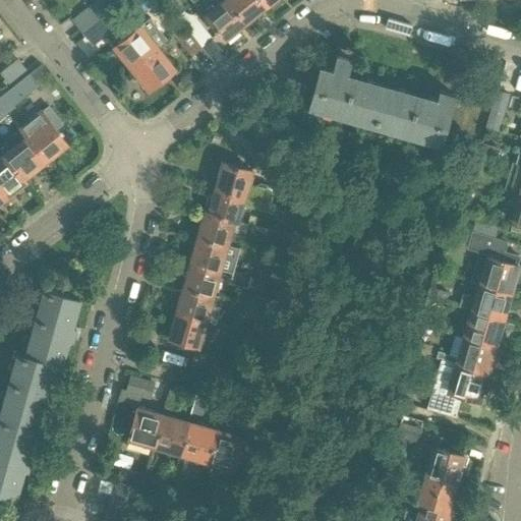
[(98,0),(72,20),(80,30),(106,8),(99,0),(98,0)]
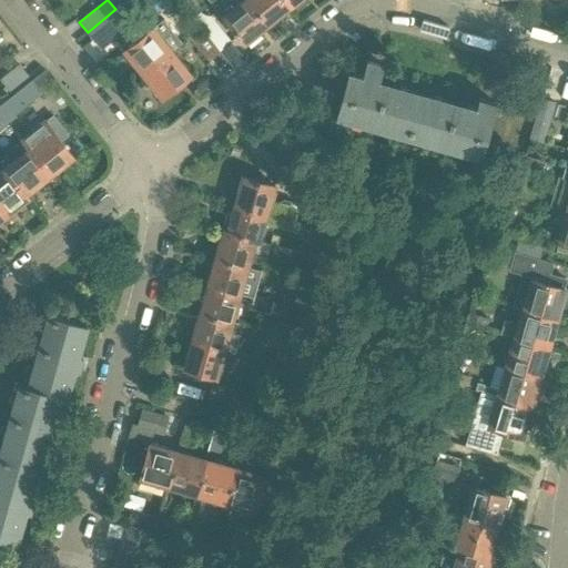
[(243,43),(266,26),(246,0),(244,0),(223,18),(243,43)]
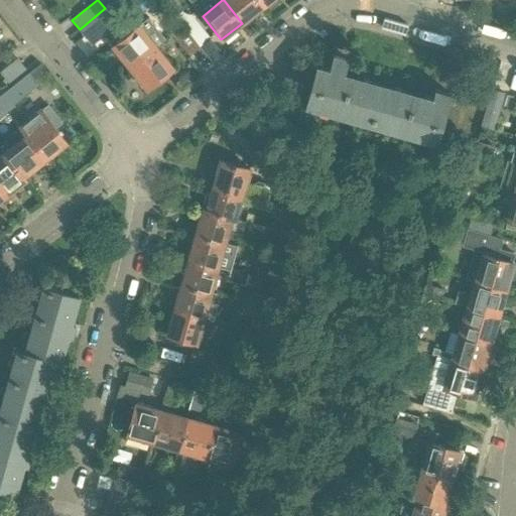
[(224,0),(242,23),(262,6),(257,0),(224,0)]
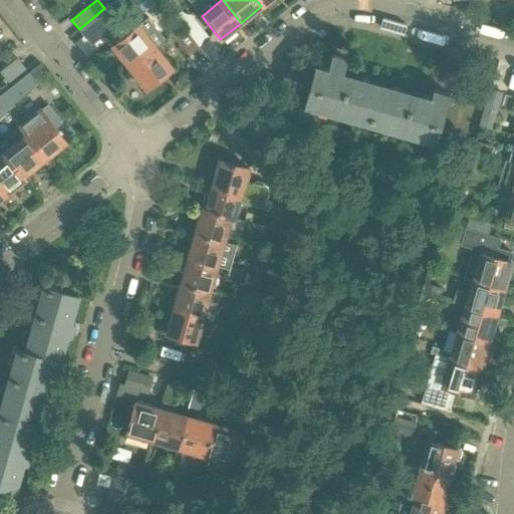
[(119,20),(112,11),(83,34),(91,44),(119,20)]
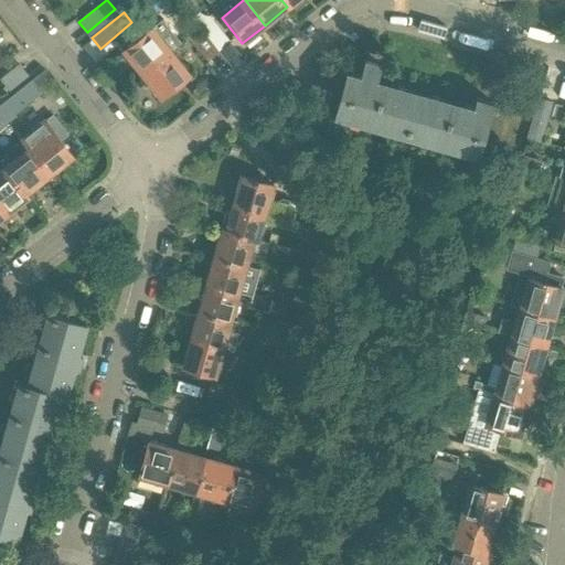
[(141,73),(170,51),(181,42),(162,19),(124,51),(141,73)]
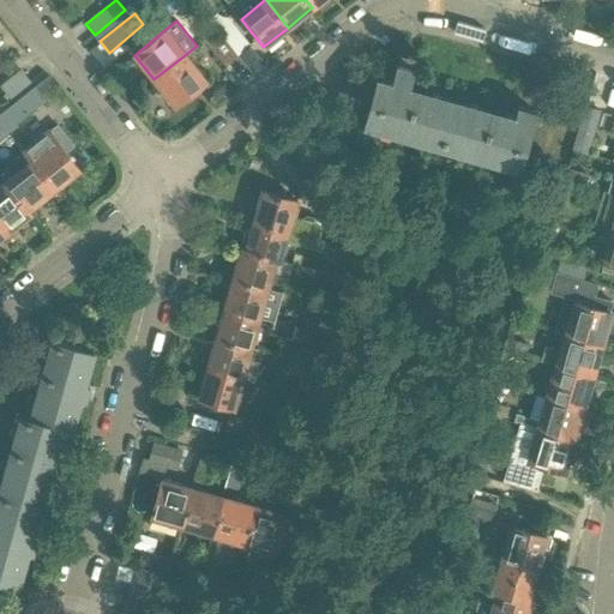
[(220,34),(236,55),(247,47),(230,25),(220,34)]
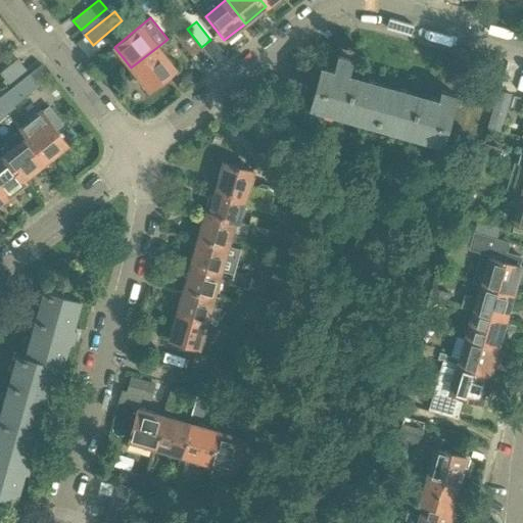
[(191,54),(201,47),(187,29),(177,37),(191,54)]
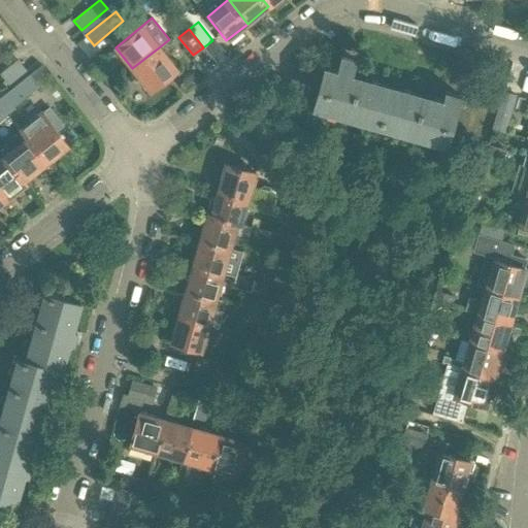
[(159,47),(132,68),(150,91),(176,69),(159,47)]
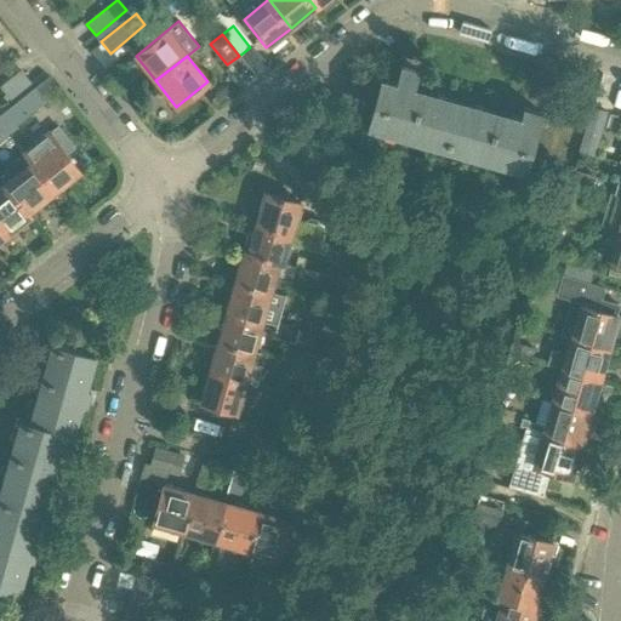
[(446,147),(457,106),(410,92),(416,69),(402,66),(397,81),(382,78),(369,125),(446,147)]
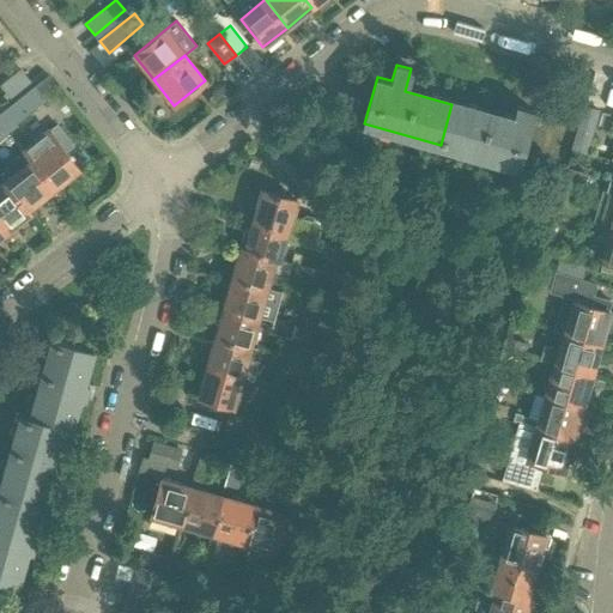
[(1,86),(11,97),(30,82),(20,71),(1,86)]
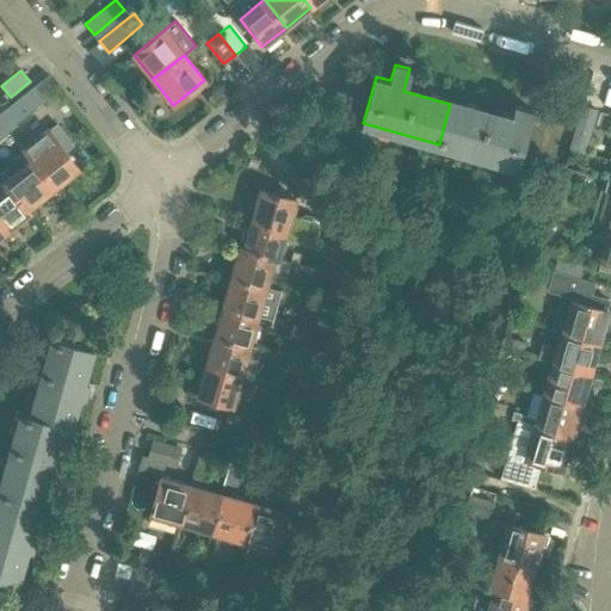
[(35,87),(0,113),(0,124),(5,130),(43,99),(35,87)]
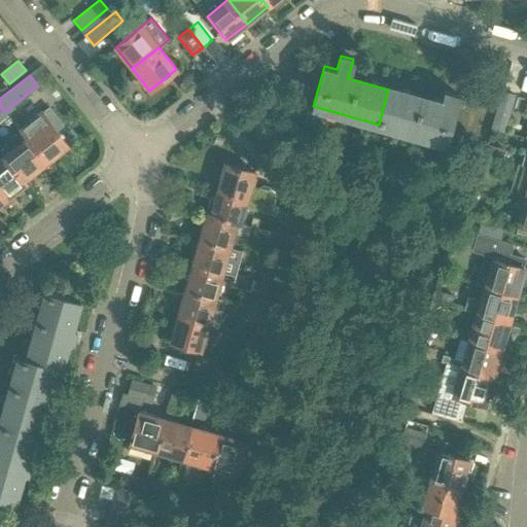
[(185,92),(194,84),(187,77),(183,81),(181,85),(185,92)]
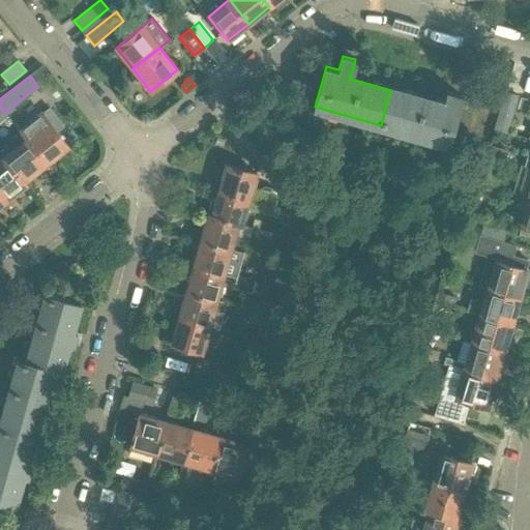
[(390,90),(381,125),(447,144),(461,95),(447,91),(443,106),(390,90)]
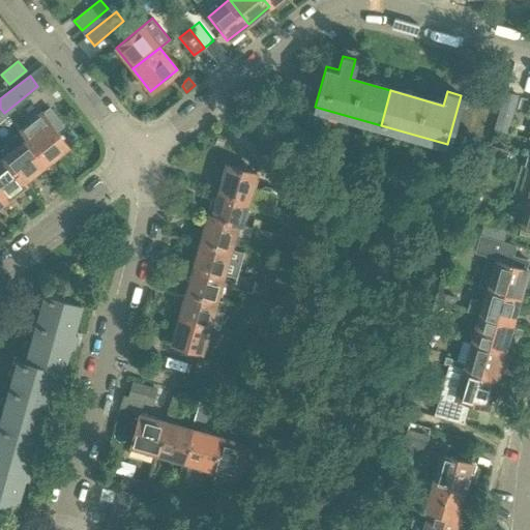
[(507,131),(518,96),(505,92),(495,128),(507,131)]
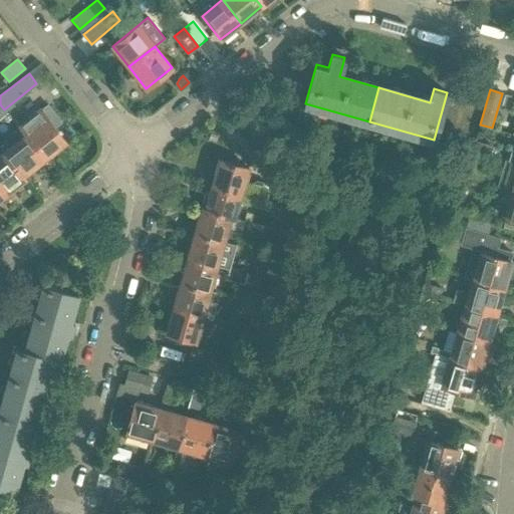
[(43,159),(65,142),(54,127),(61,121),(47,105),(41,109),(18,126),(25,136),(43,159)]
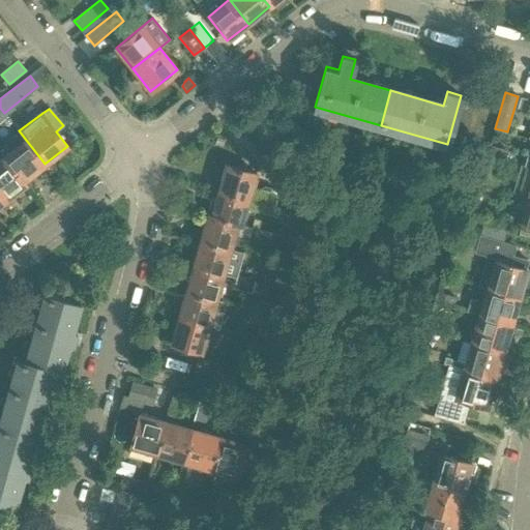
[(23,181),(45,164),(26,140),(4,157),(6,160),(26,185),(26,184),(23,181)]
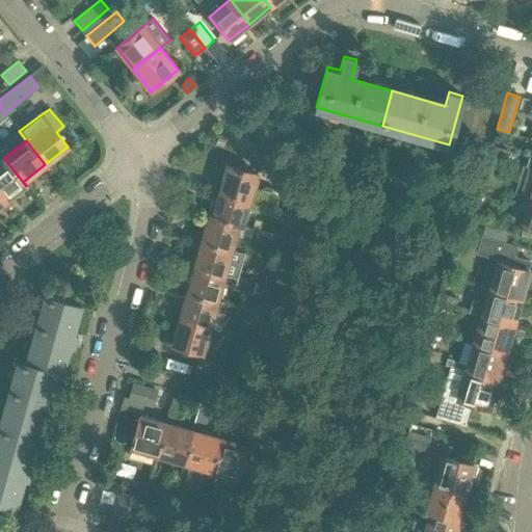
[(510,151),(490,145),(487,157),(507,162),(510,151)]
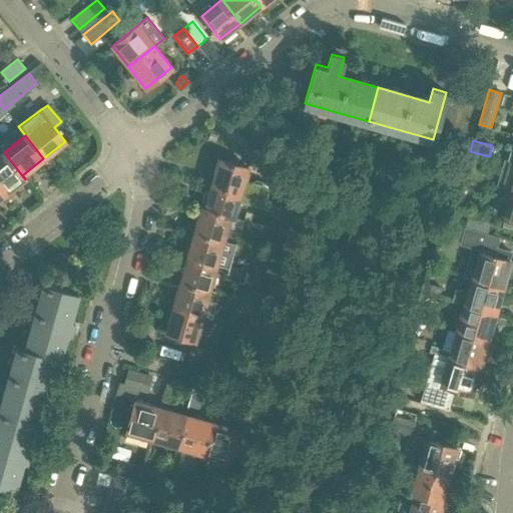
[(267,174),(276,166),(254,142),(244,150),(267,174)]
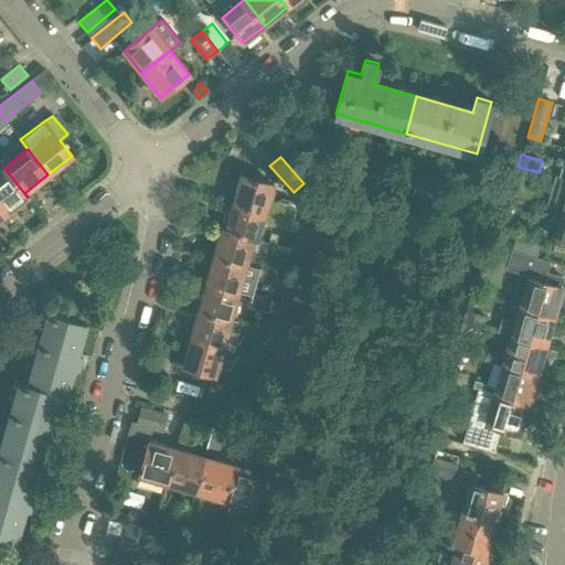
[(0,177),(0,212),(3,216),(28,198),(7,171),(0,177)]
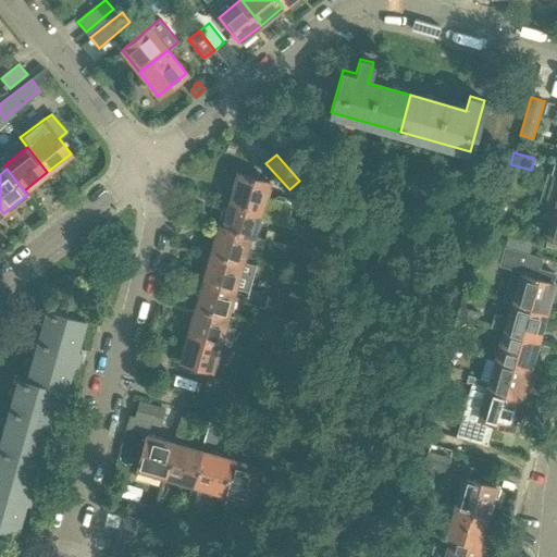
[(236,172),(229,201),(260,210),(287,218),(293,219),(294,218),(288,215),(292,203),(288,199),(277,196),(272,199),(264,197),(269,181),(236,172)]
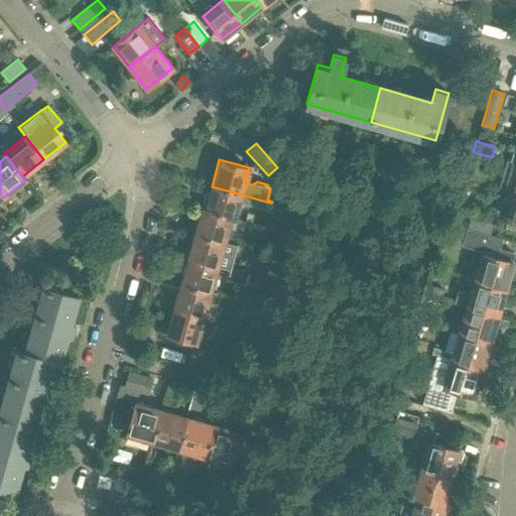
[(500,186),(504,187),(504,188),(507,189),(514,191),(515,191),(515,162),(507,160),(500,186)]
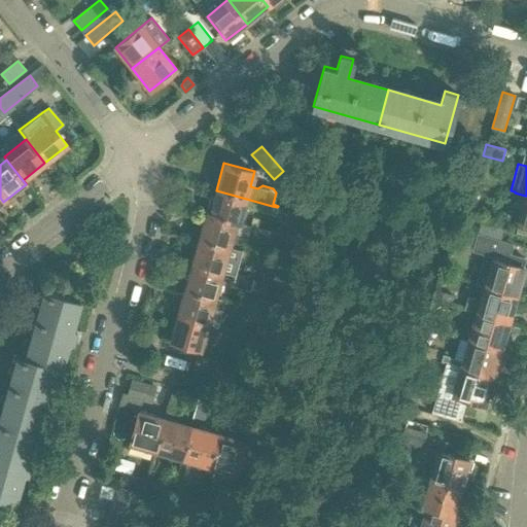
[(244,207),(275,215),(277,207),(272,206),(246,199),(216,190),(214,198),(211,197),(207,212),(210,213),(210,214),(235,221),(240,222),(244,207)]
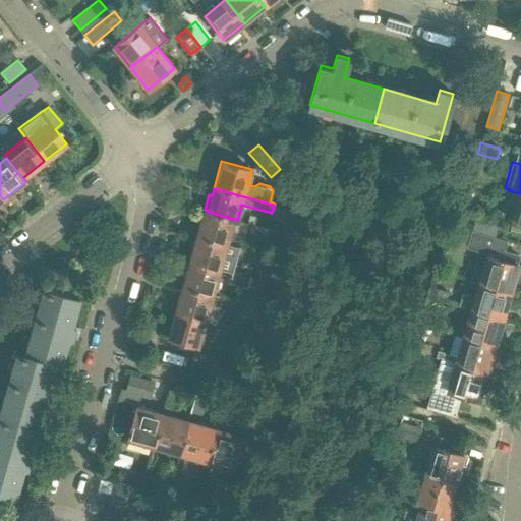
[(512,221),(513,221),(510,229),(520,232),(520,193),(519,193),(512,191),(509,204),(516,206),(512,221)]
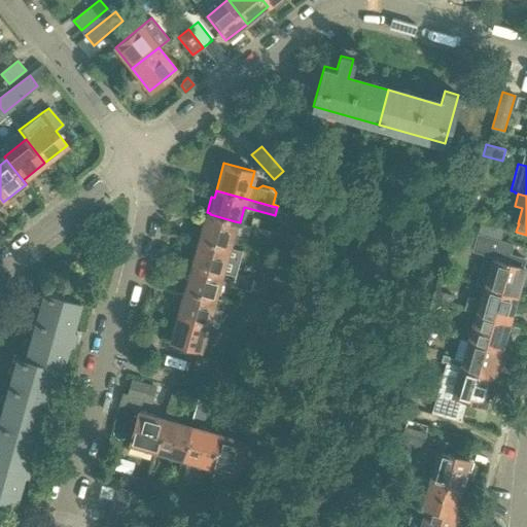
[(207,212),(199,239),(227,247),(232,233),(264,241),(267,231),(240,223),(240,222),(235,221),(210,214),(210,213),(207,212)]
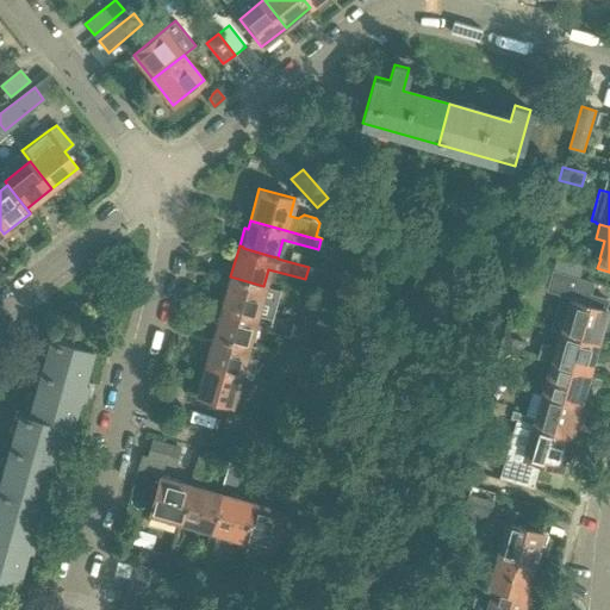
[(553,269),(579,277),(583,261),(556,254),(553,269)]
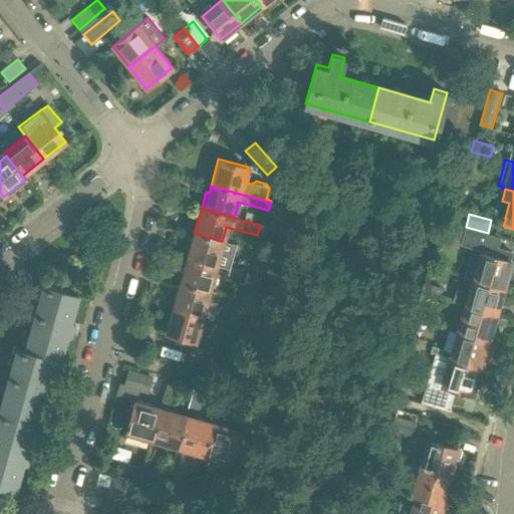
[(465,227),(460,244),(472,248),(464,276),(473,279),(503,288),(511,260),(510,260),(513,252),(498,247),(501,237),(488,233),(466,227),(465,227)]
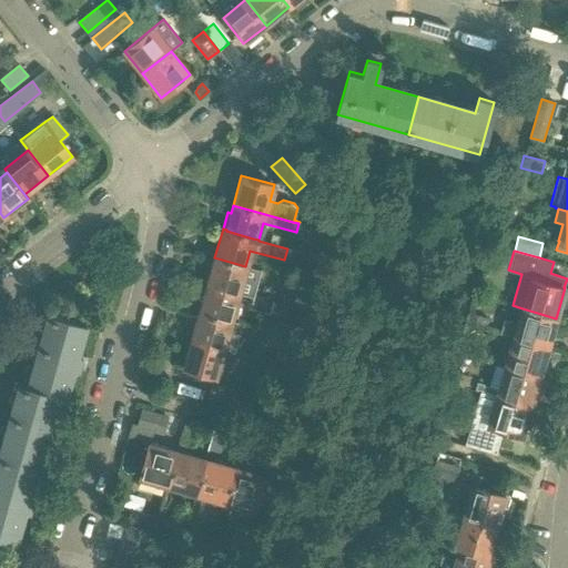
[(237,293),(245,266),(214,257),(206,285),(237,293)]
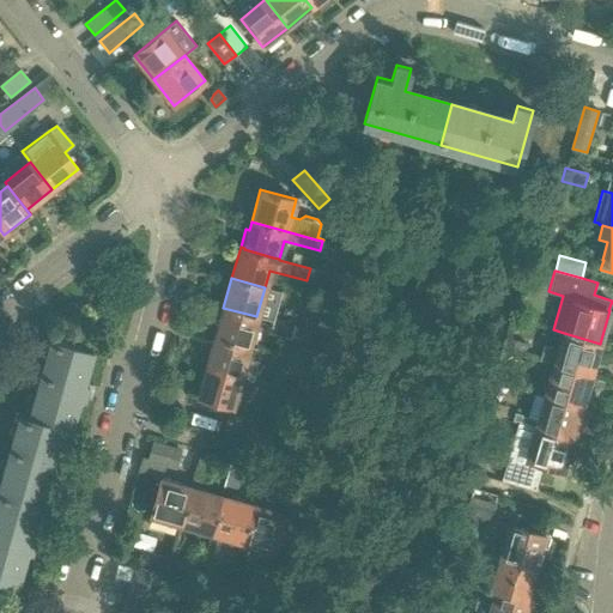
[(249,346),(256,316),(223,308),(214,338),(249,346)]
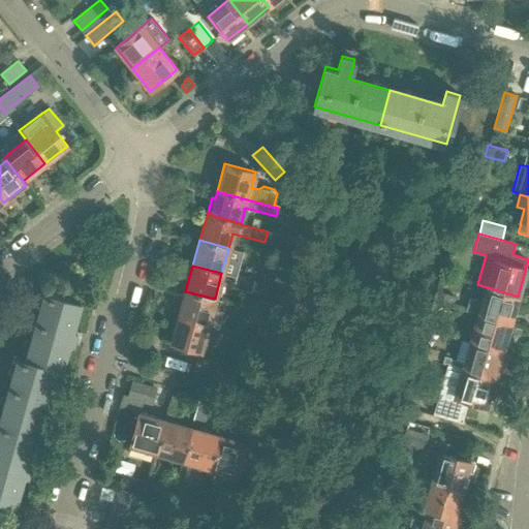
[(265,272),(261,283),(279,287),(281,277),(265,272)]
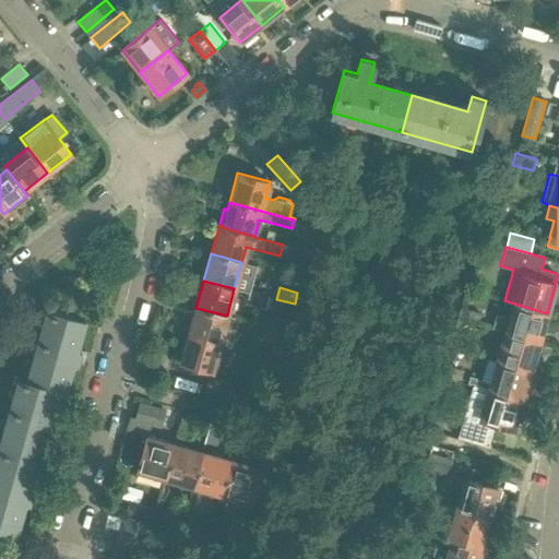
[(250,290),(247,304),(265,308),(269,295),(250,290)]
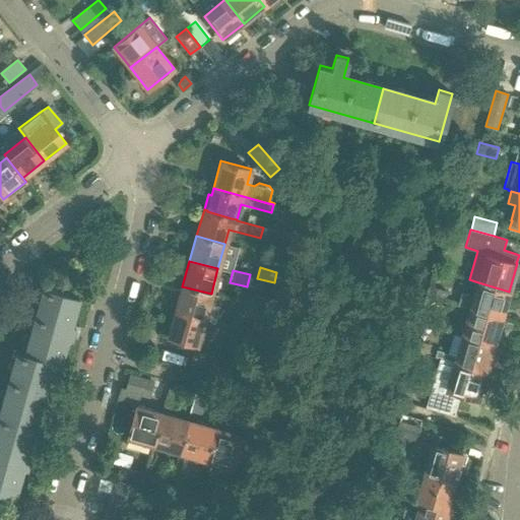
[(501,318),(509,291),(478,282),(474,296),(462,293),(458,305),(471,308),(470,310),(501,318)]
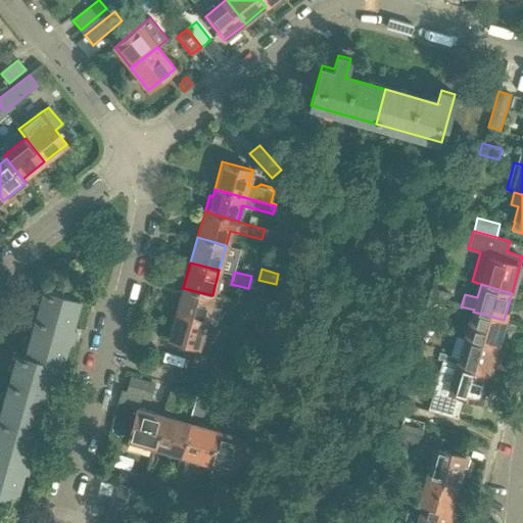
[(430,287),(427,298),(445,303),(448,292),(430,287)]
